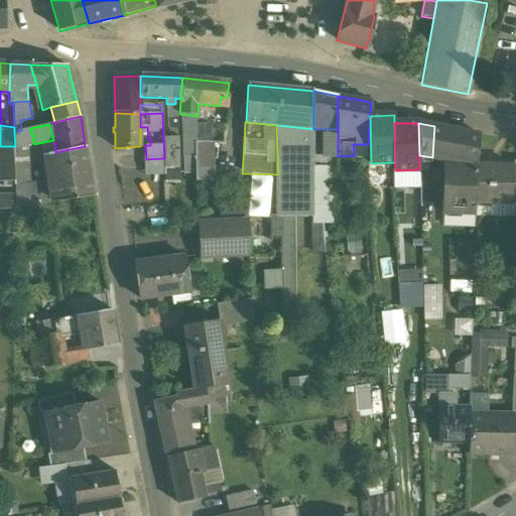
[(199,126),(195,125),(195,128),(195,143),(224,143),(225,127),(199,126)]
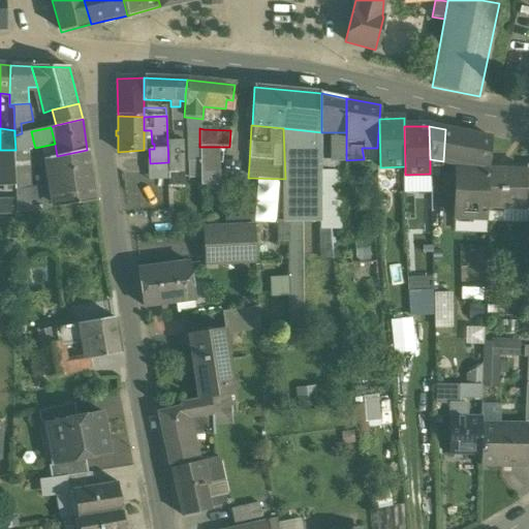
[(321,132),(284,128),(285,179),(284,196),(284,216),(283,222),(283,223),(288,223),(303,223),(320,223),(321,173),(321,132)]
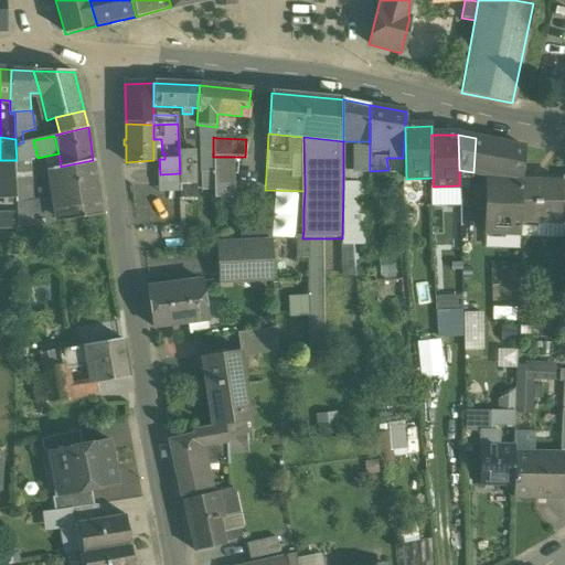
[(489,140),(476,138),(473,172),(486,176),(486,173),(489,140)]
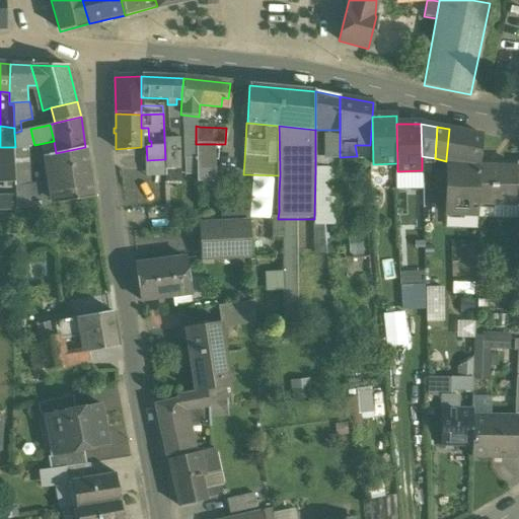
[(196,129),(183,130),(183,159),(197,159),(196,144),(196,129)]
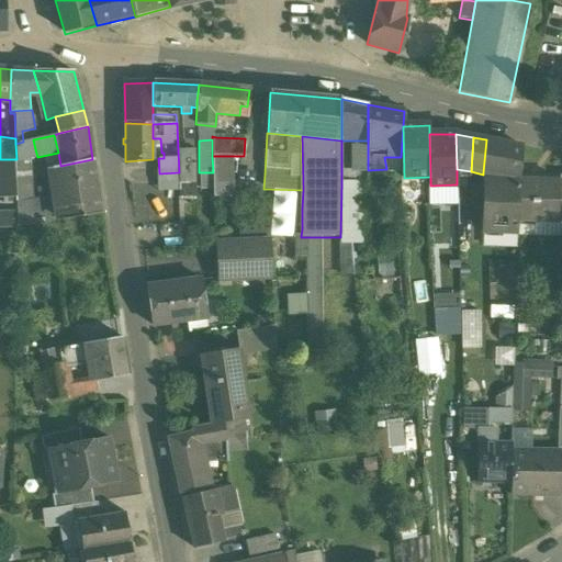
[(521,146),(486,139),(483,172),(483,175),(490,176),(487,187),(484,187),(483,231),(506,233),(517,232),(517,221),(518,180),(521,146)]
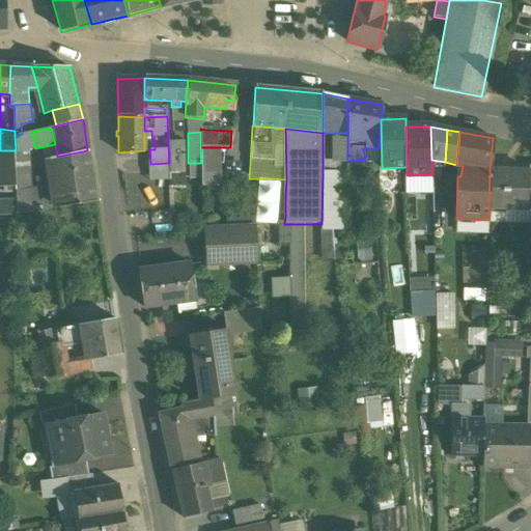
[(22,134),(15,136),(16,150),(14,150),(15,165),(31,164),(29,141),(28,133),(22,134)]
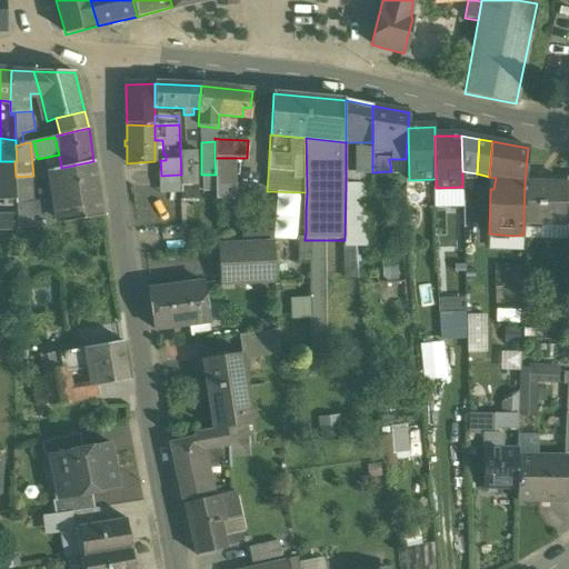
[(372,142),(360,142),(360,148),(357,148),(357,172),(361,172),(372,172),(372,142)]
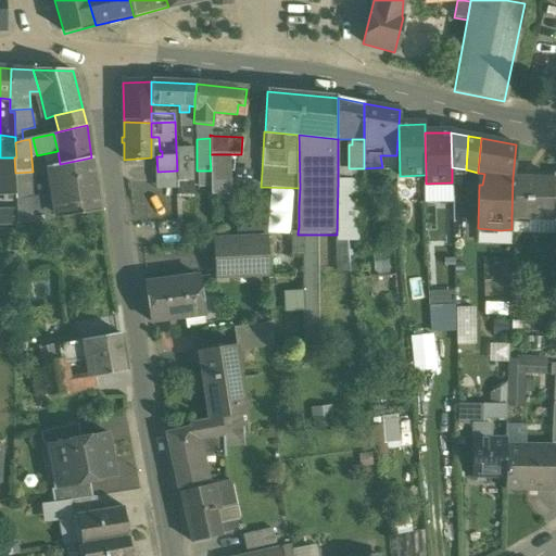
[(192,148),(176,149),(177,171),(177,181),(193,181),(192,148)]
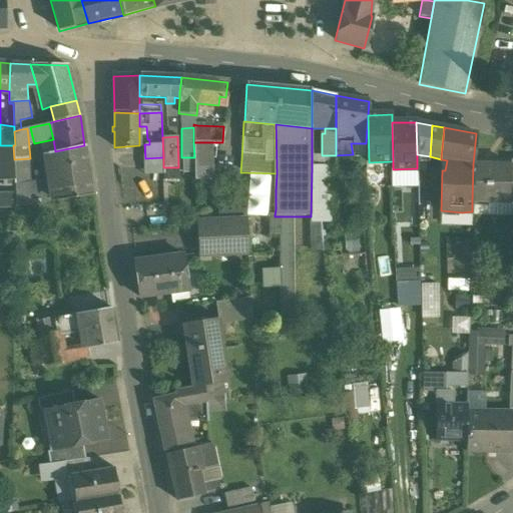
[(13,145),(0,145),(0,180),(15,180),(14,159),(13,145)]
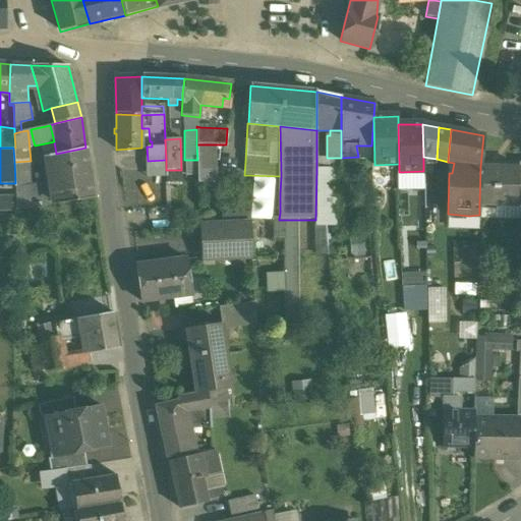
[(56,154),(48,156),(54,190),(56,205),(94,198),(85,148),(56,154)]
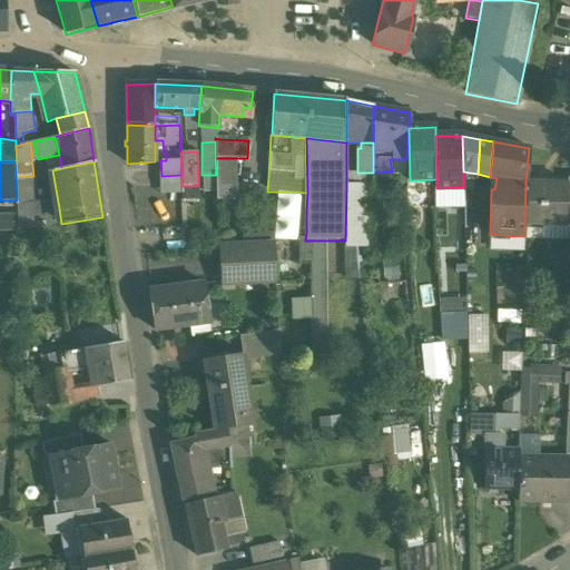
[(365,182),(365,176),(363,177),(362,173),(357,173),(357,185),(362,185),(363,186),(365,187),(365,189),(373,190),(373,180),(365,182)]
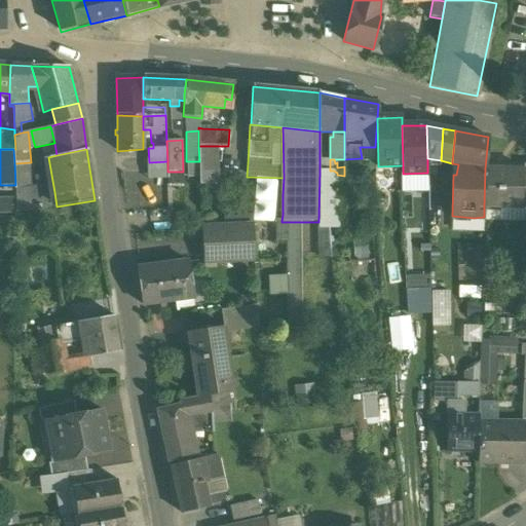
[(344,159),(334,159),(335,163),(337,162),(337,167),(344,166),(344,159)]
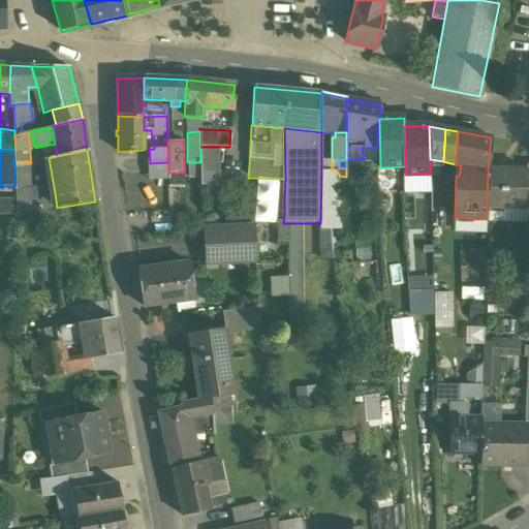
[(168,162),(150,163),(150,174),(168,173),(168,162)]
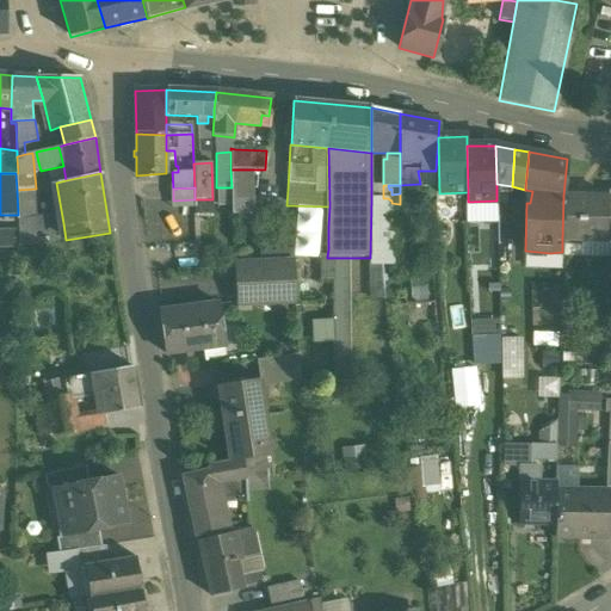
[(608,197),(563,196),(562,240),(606,241),(608,197)]
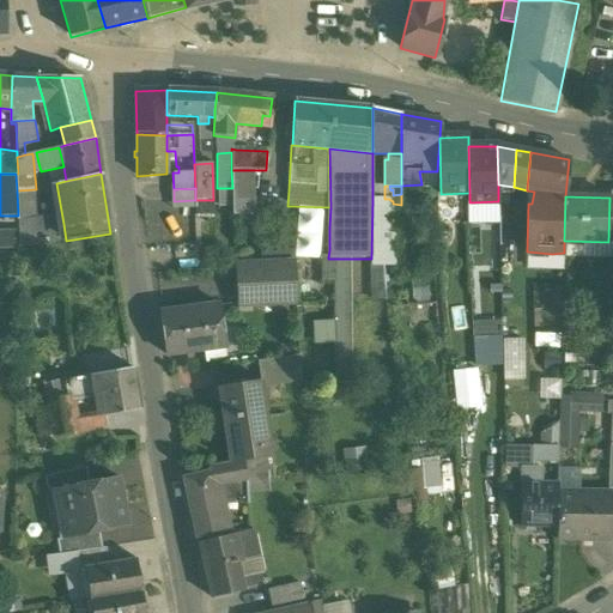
[(384,199),(372,200),(371,259),(371,266),(384,266),(392,266),(393,266),(393,204),(393,201),(390,200),(389,199),(384,199)]
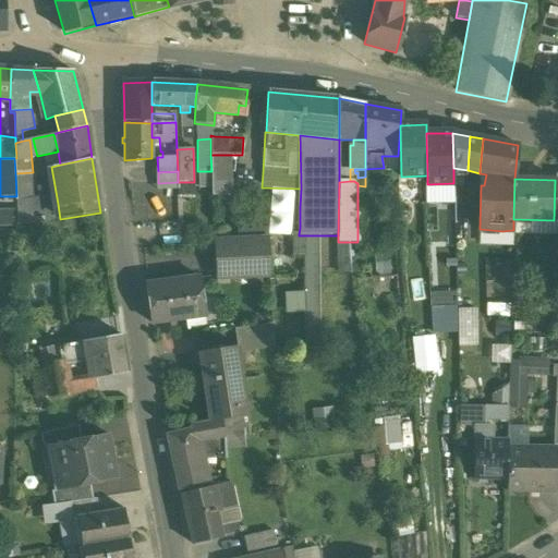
[(50,199),(32,203),(32,199),(16,202),(16,211),(17,227),(60,219),(58,204),(51,205),(50,199)]
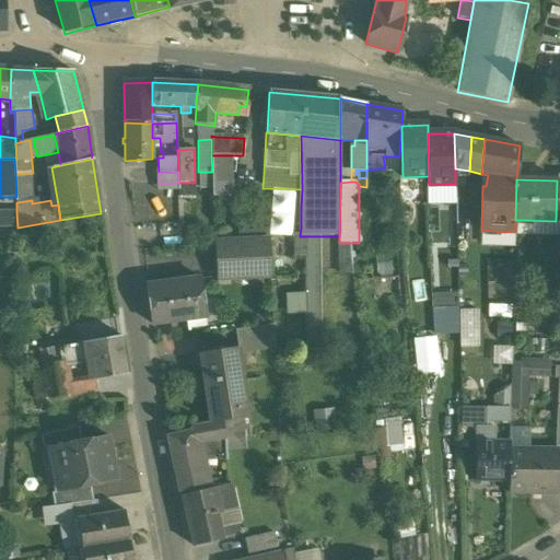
[(16,212),(2,212),(2,228),(18,228),(16,212)]
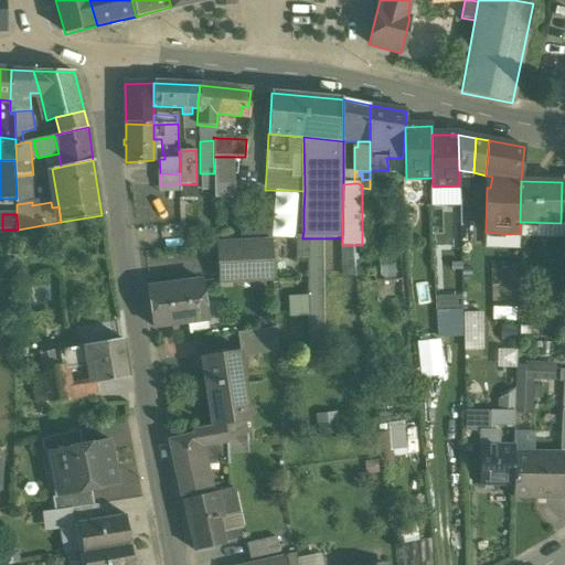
[(270,222),(241,222),(241,243),(272,242),(270,222)]
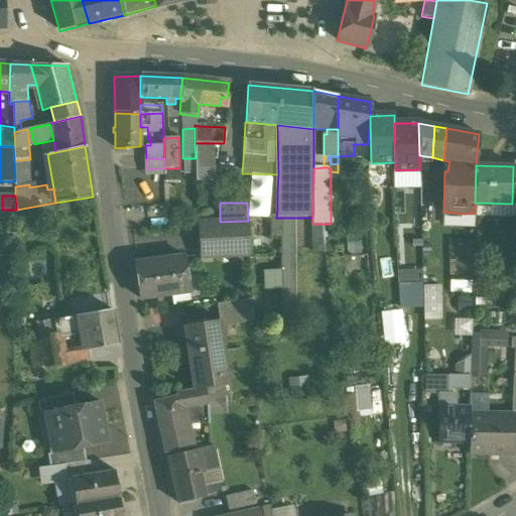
[(276,217),(271,217),(271,237),(281,237),(281,218),(276,218),(276,217)]
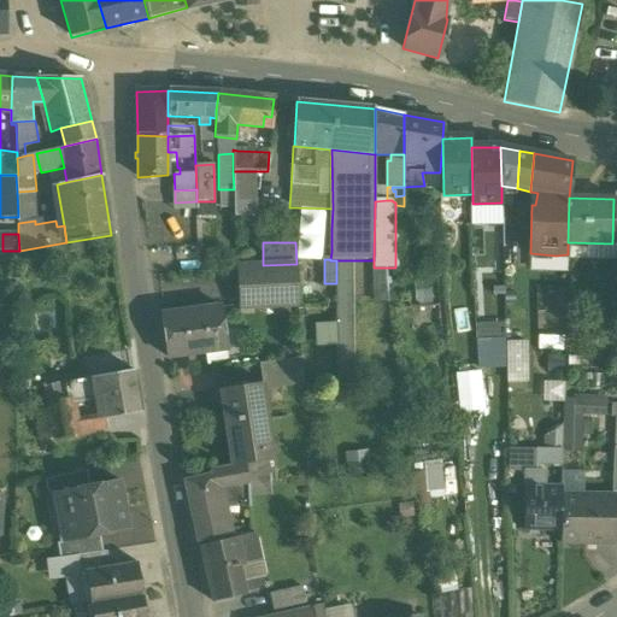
[(353,260),(336,260),(336,283),(336,386),(353,386),(353,260)]
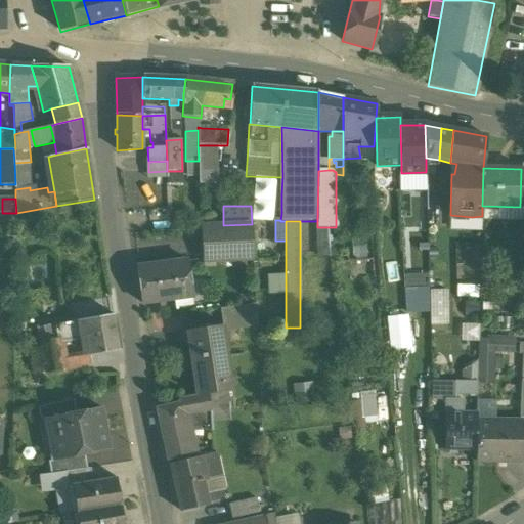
[(223,225),(201,226),(203,262),(253,260),(251,237),(252,224),(223,225)]
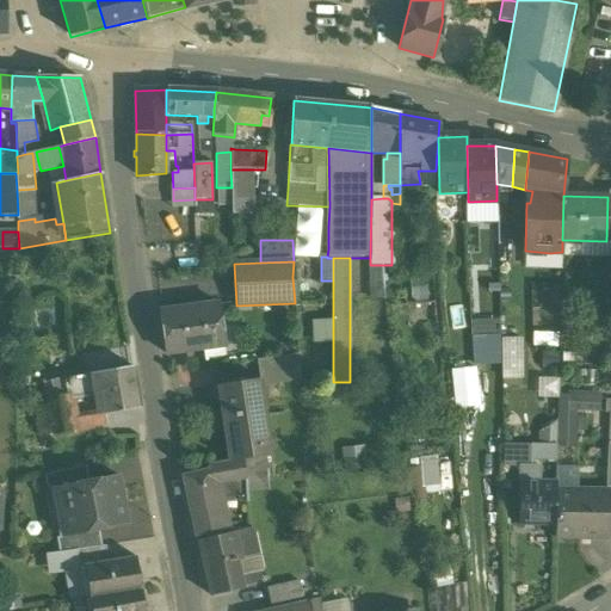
[(370,265),(370,298),(384,298),(383,265),(370,265)]
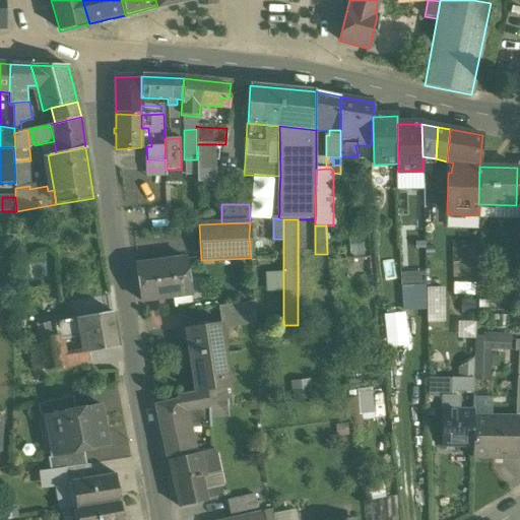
[(368,245),(344,247),(344,252),(337,253),(338,262),(370,260),(368,245)]
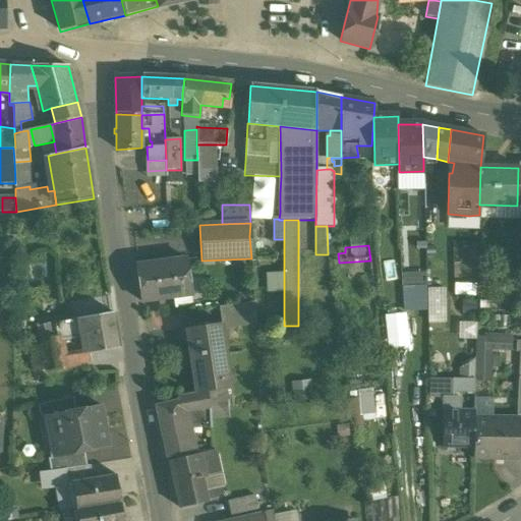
[(186,258),(135,266),(140,302),(173,297),(191,295),(186,258)]
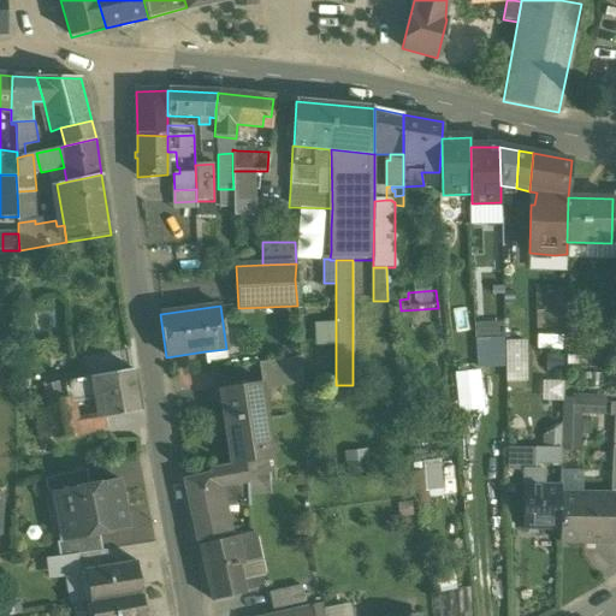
[(474,336),(502,335),(502,320),(474,321),(474,336)]
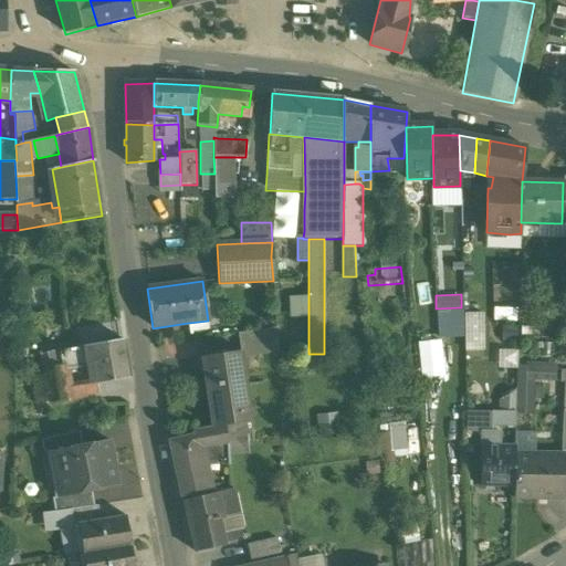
[(463,312),(463,349),(482,349),(482,312),(463,312)]
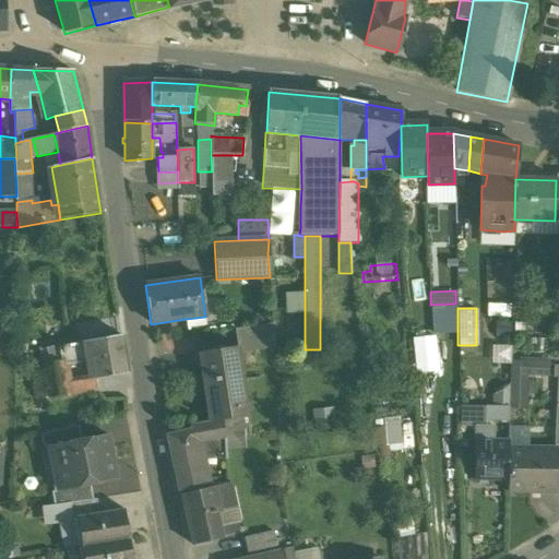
[(205,317),(186,319),(187,329),(206,326),(205,317)]
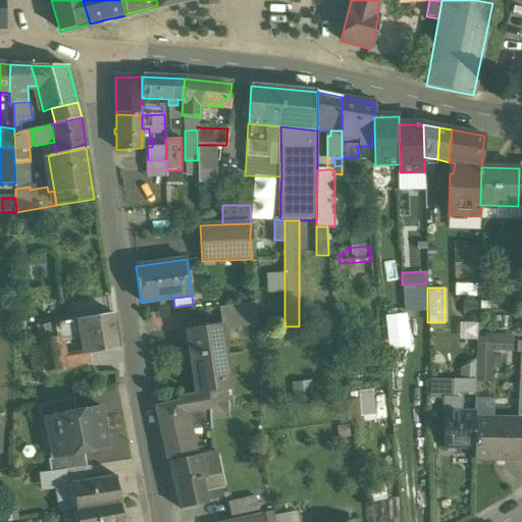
[(254,303),(219,308),(221,323),(222,330),(255,325),(254,303)]
